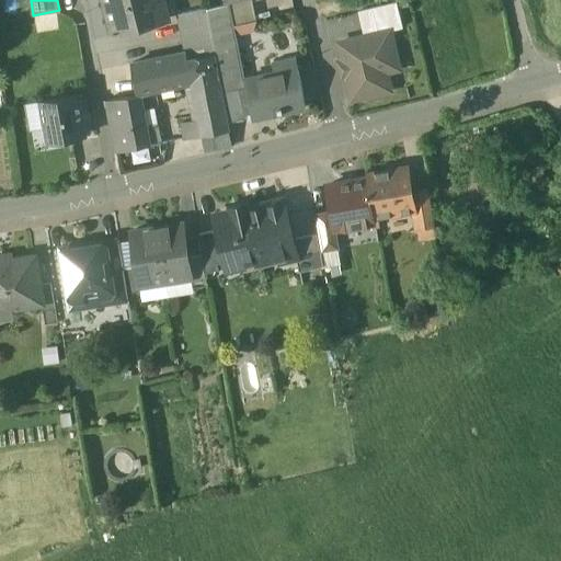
[(105,0),(113,27),(137,21),(138,25),(159,20),(156,8),(160,0),(105,0)]
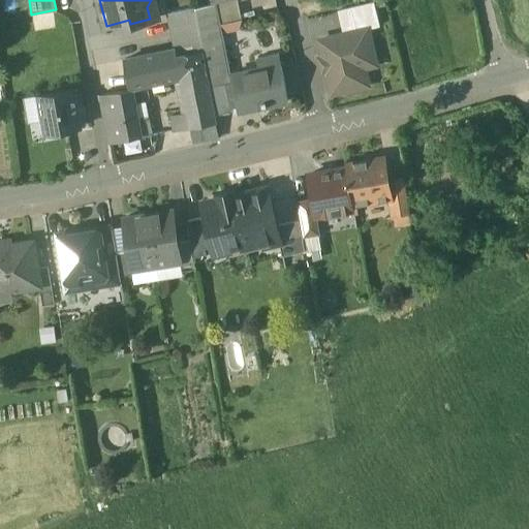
[(374,2),(338,10),(343,34),(367,29),(379,26),(374,2)]
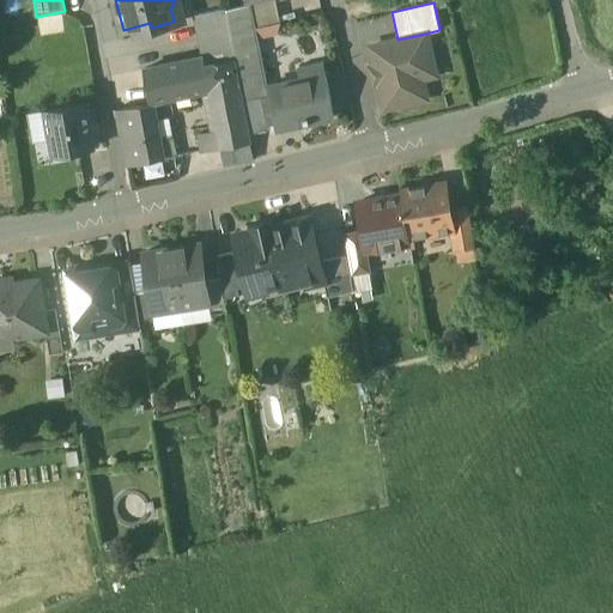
[(246,4),(225,8),(231,34),(236,59),(244,98),(263,95),(260,79),(266,78),(250,4),(246,4)]
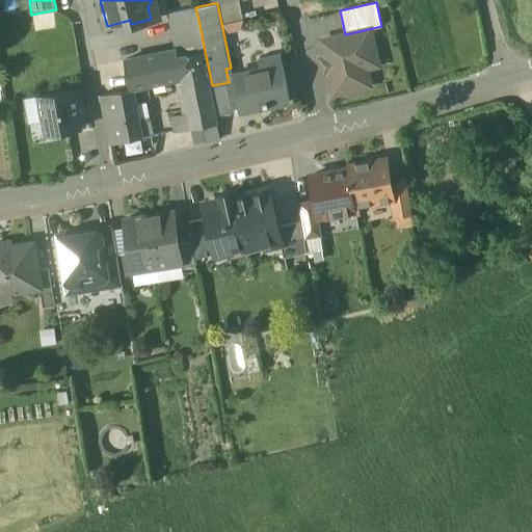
[(195,7),(167,14),(173,35),(201,29),(195,7)]
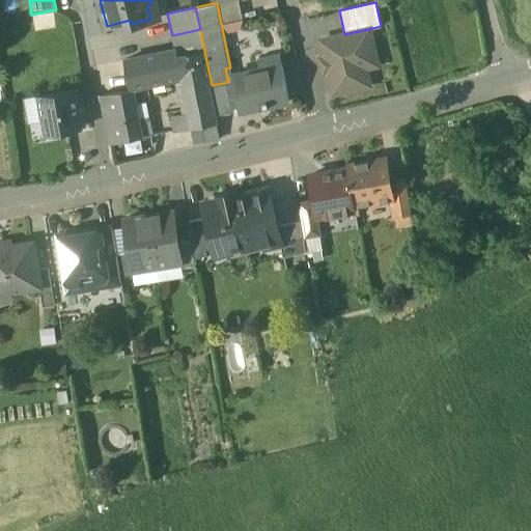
[(200,29),(172,35),(174,50),(176,49),(177,56),(202,51),(204,51),(200,29)]
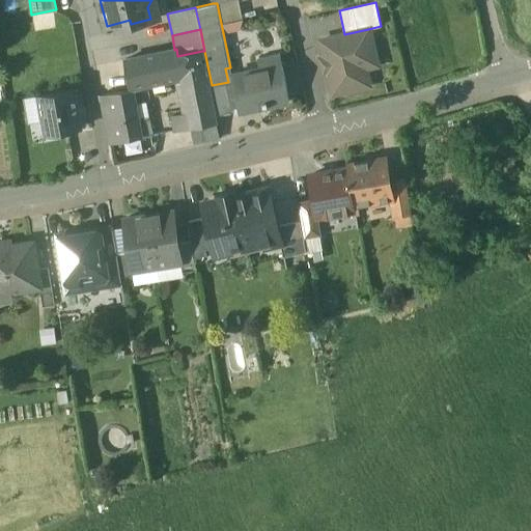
[(344,34),(320,40),(333,93),(368,85),(361,53),(373,50),(368,29),(344,34)]
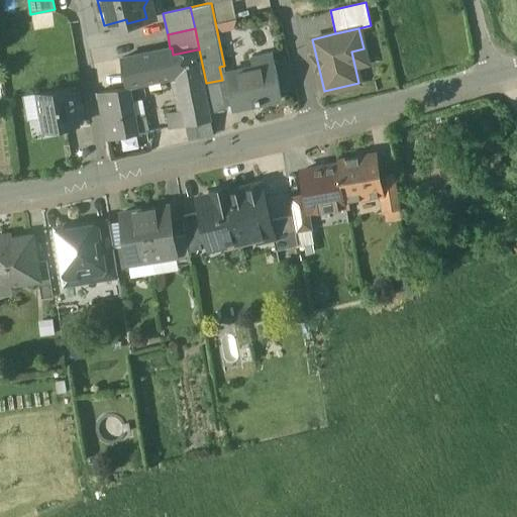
[(197,49),(173,55),(172,47),(170,48),(157,50),(161,78),(176,74),(183,109),(186,124),(210,119),(197,49)]
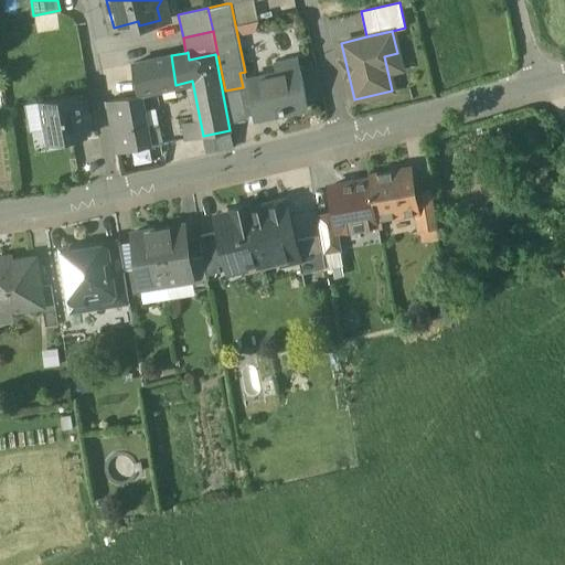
[(171,55),(132,63),(139,93),(140,93),(176,85),(171,55)]
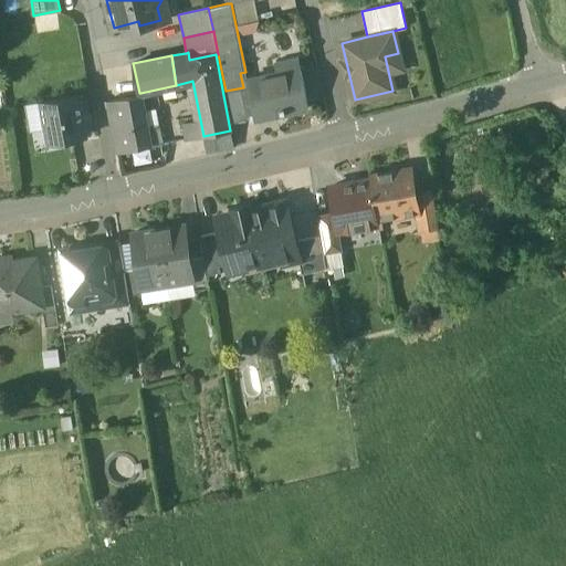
[(300,67),(247,79),(250,92),(244,93),(249,115),(282,108),(283,114),(286,113),(286,112),(308,107),(300,67)]
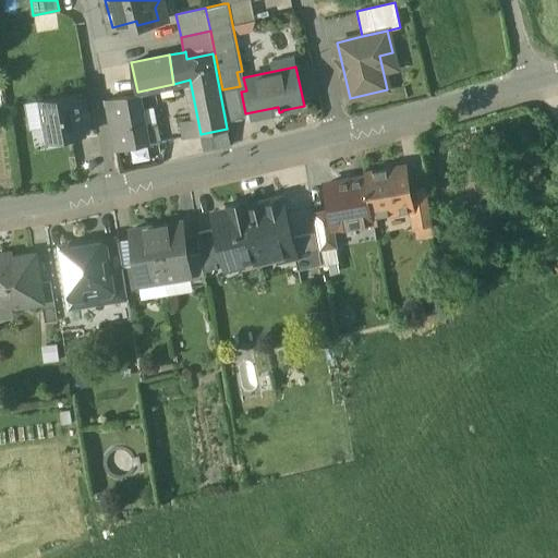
[(242,71),(237,72),(240,86),(241,92),(246,91),(243,77),(242,71)]
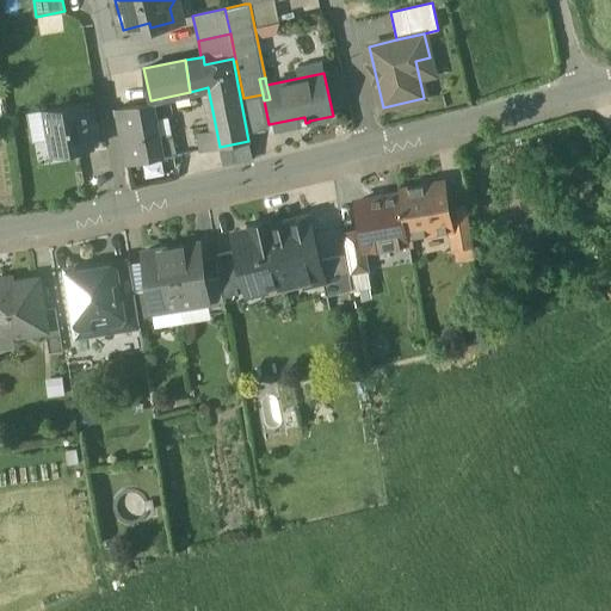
[(263,94),(244,98),(250,131),(270,128),(269,124),(264,100),(263,94)]
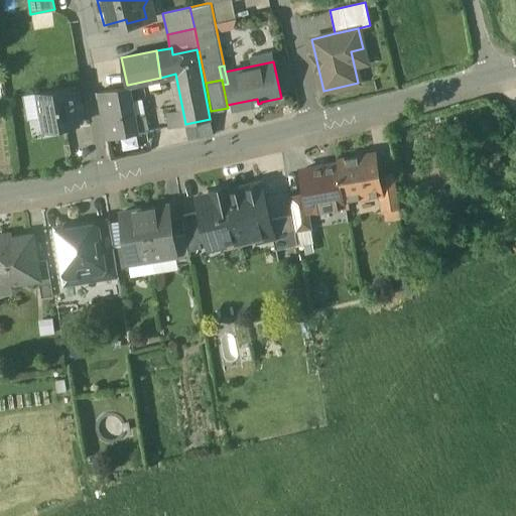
[(127,85),(99,92),(102,107),(130,101),(128,85),(127,85)]
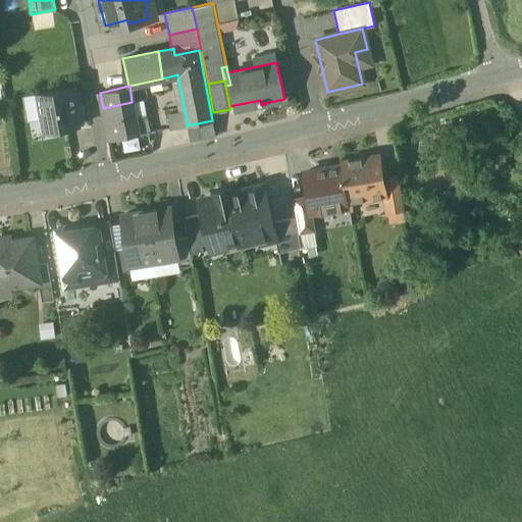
[(71,88),(39,94),(47,133),(79,126),(71,88)]
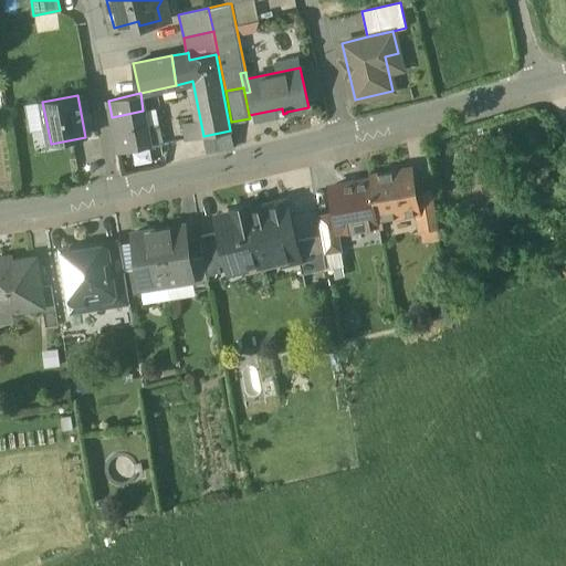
[(143,111),(112,117),(117,152),(163,144),(158,117),(145,119),(143,111)]
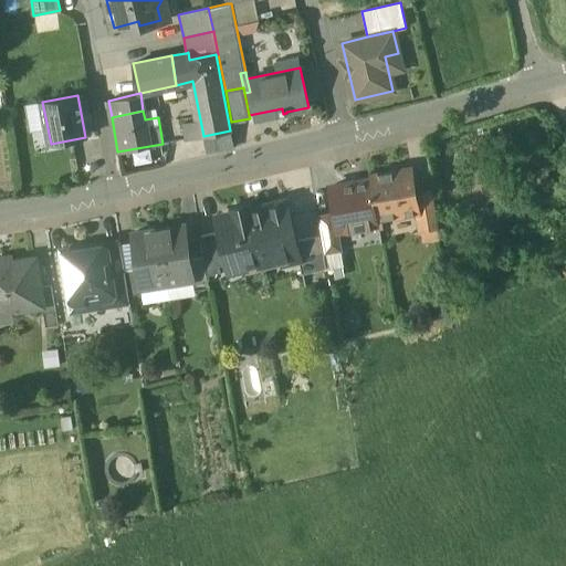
[(200,119),(182,123),(185,140),(203,136),(200,119)]
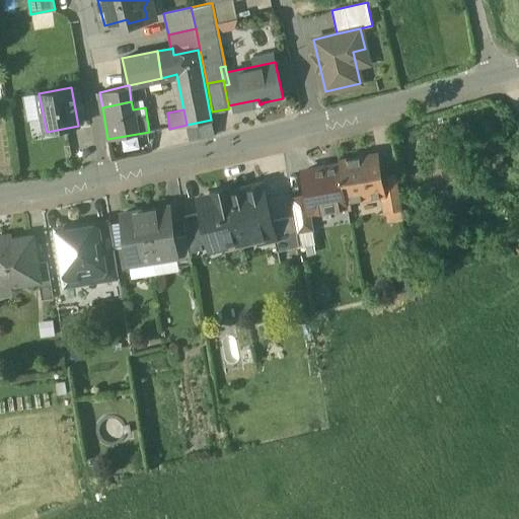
[(211,120),(187,125),(189,139),(214,135),(211,120)]
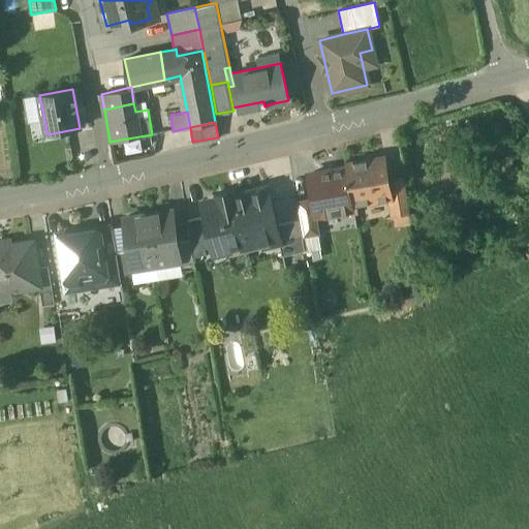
[(383,157),(346,163),(353,208),(354,208),(353,203),(390,196),(391,196),(387,180),(383,157)]
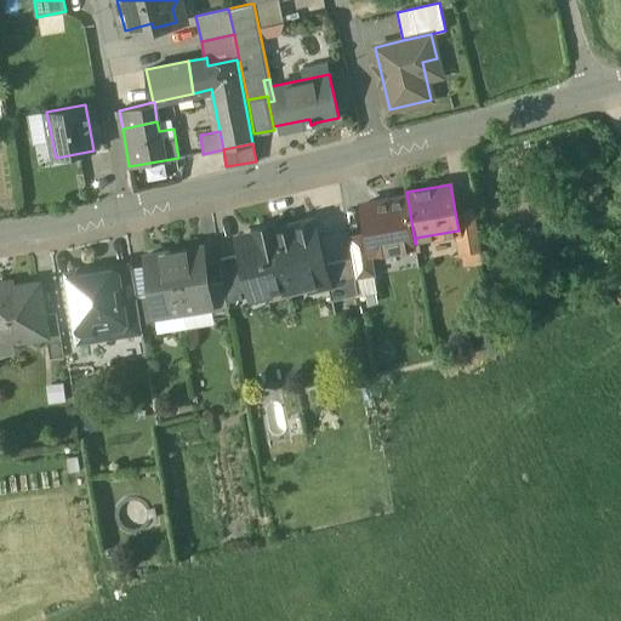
[(406,197),(363,204),(366,232),(370,252),(372,251),(415,244),(406,192),(405,192),(406,197)]
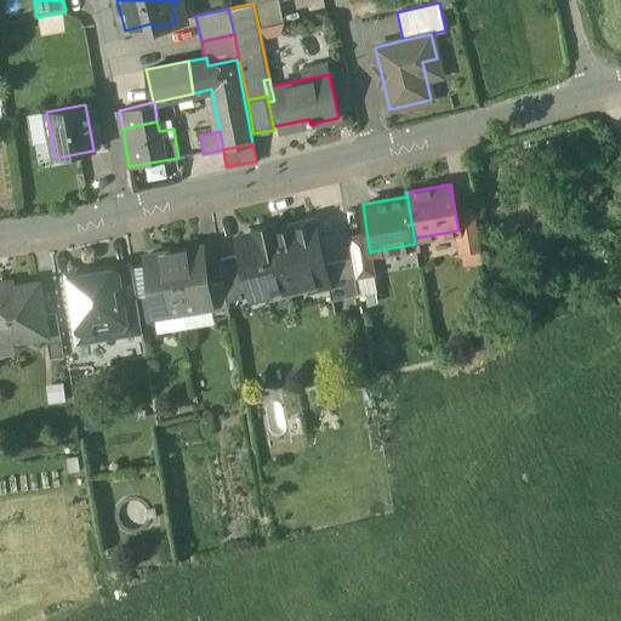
[(474,209),(455,211),(459,231),(457,231),(460,250),(480,248),(474,209)]
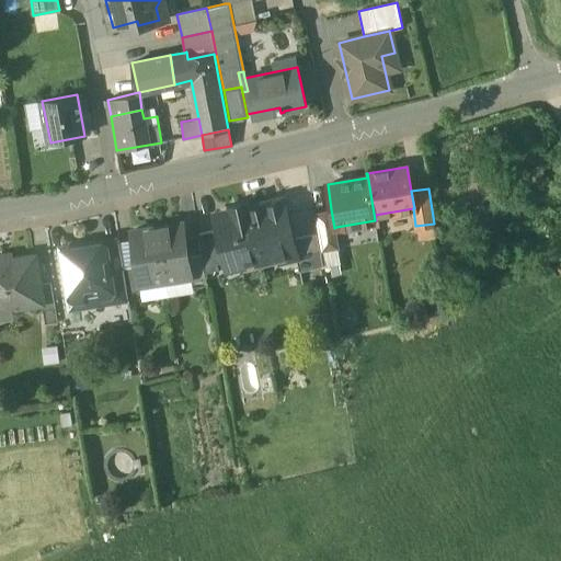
[(284,198),(249,207),(248,202),(247,203),(261,259),(276,254),(277,259),(296,254),(298,254),(294,238),(284,198)]
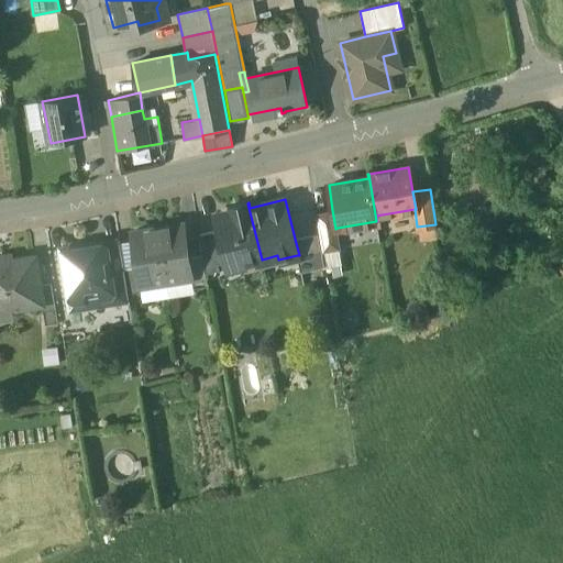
[(247,203),(230,208),(231,213),(214,217),(218,230),(225,262),(238,258),(240,265),(262,260),(247,203)]
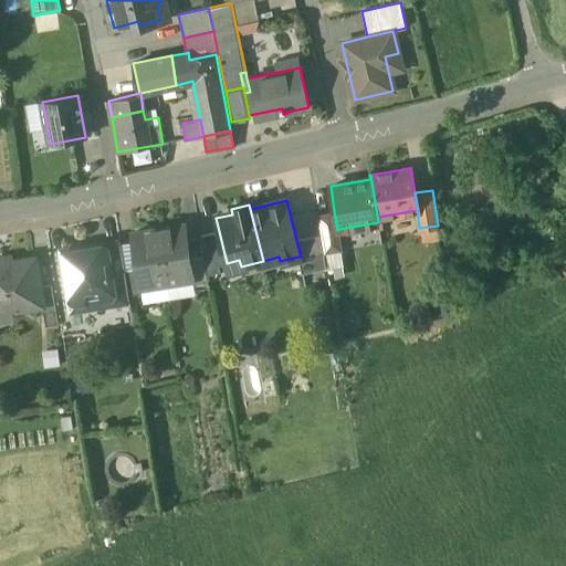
[(334,211),(317,213),(321,234),(324,253),(343,250),(339,229),(337,230),(334,211)]
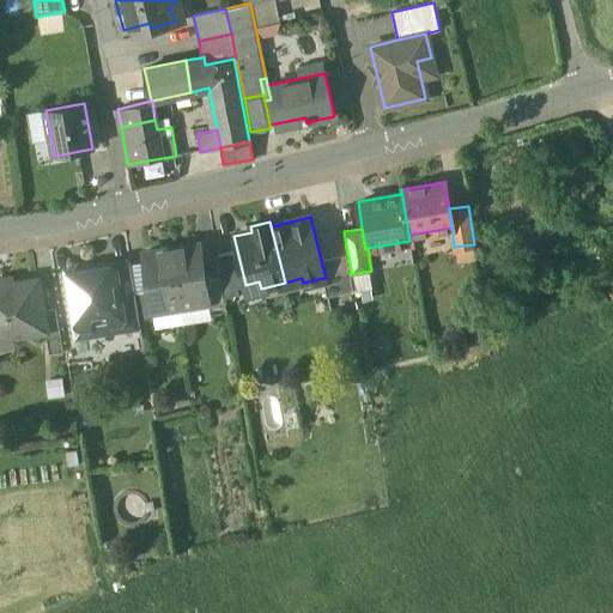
[(200,243),(171,247),(181,307),(208,302),(206,280),(200,243)]
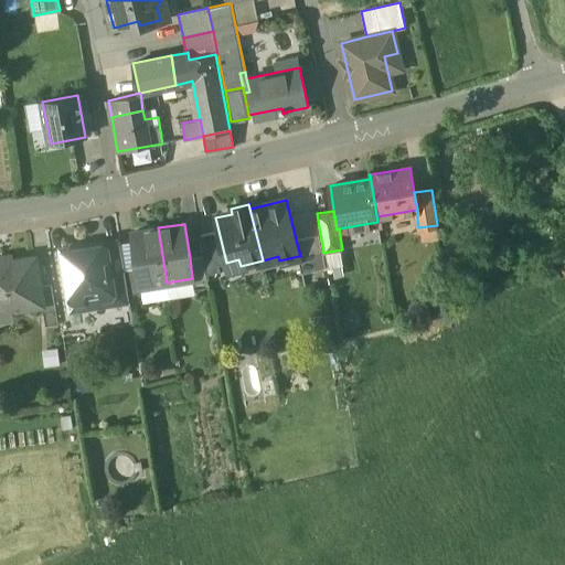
[(158,227),(132,232),(138,266),(141,286),(167,283),(158,227)]
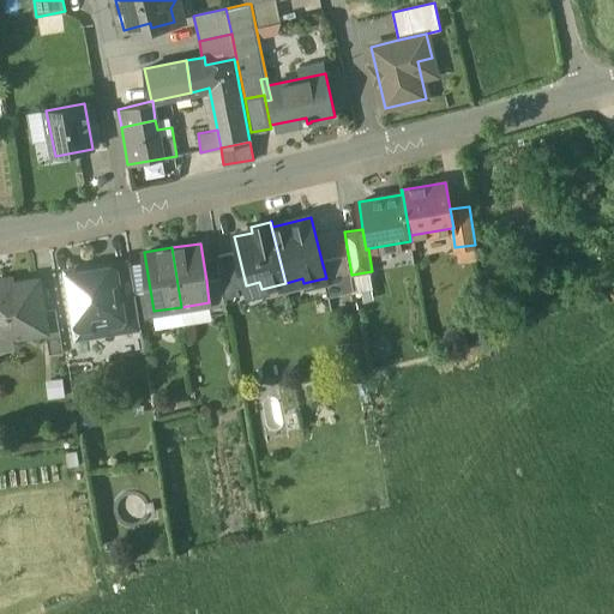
[(238,251),(216,256),(220,278),(223,298),(240,294),(238,287),(246,286),(238,251)]
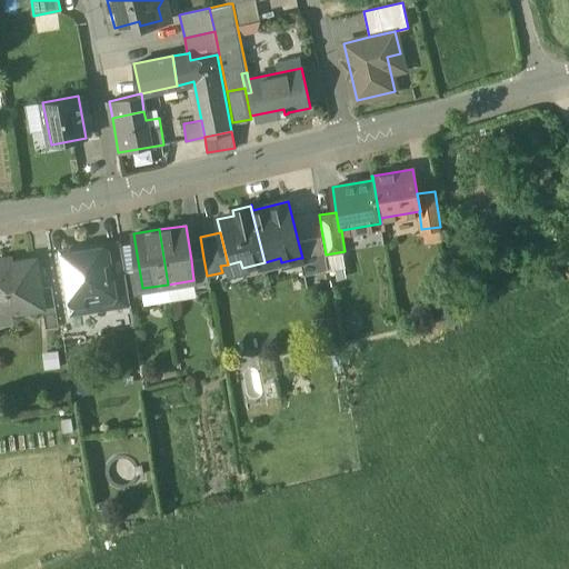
[(322,236),(298,241),(302,258),(300,258),(303,275),(328,268),(326,255),(322,236)]
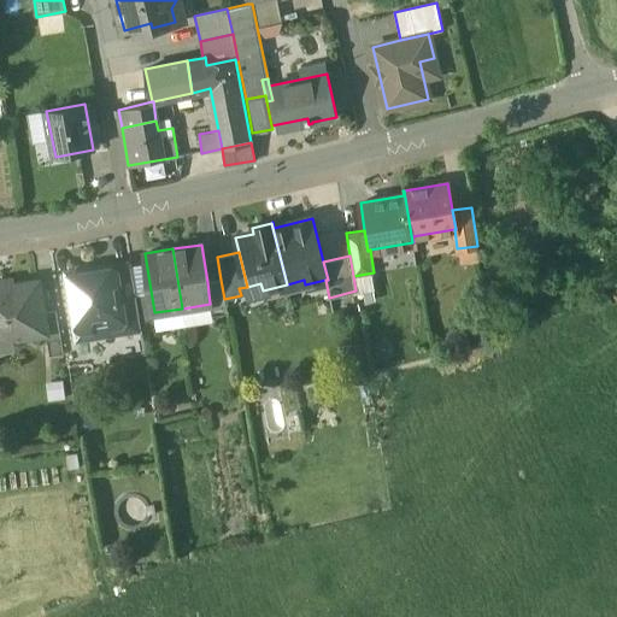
[(131,264),(112,268),(122,328),(141,324),(136,293),(131,264)]
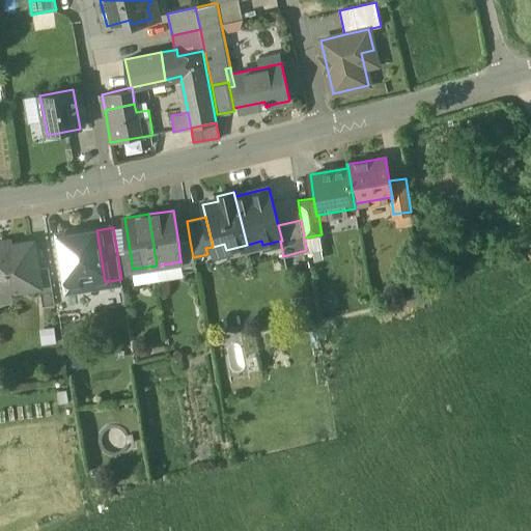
[(96,228),(59,233),(68,287),(105,282),(96,230),(96,228)]
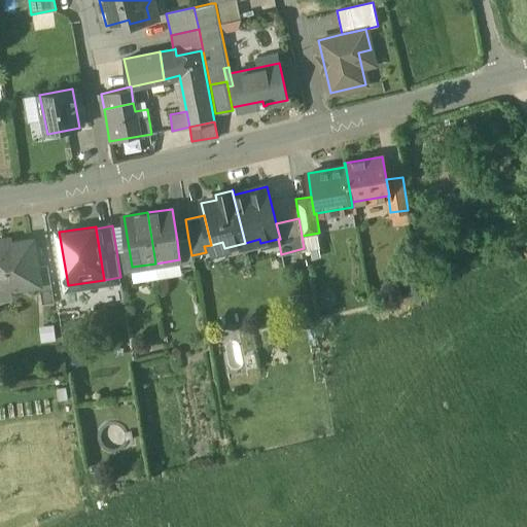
[(188,239),(177,241),(179,259),(181,266),(192,264),(188,239)]
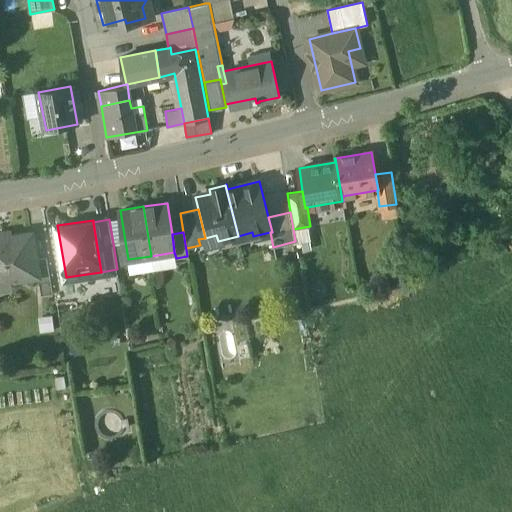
[(31,234),(0,239),(0,281),(38,275),(35,259),(31,234)]
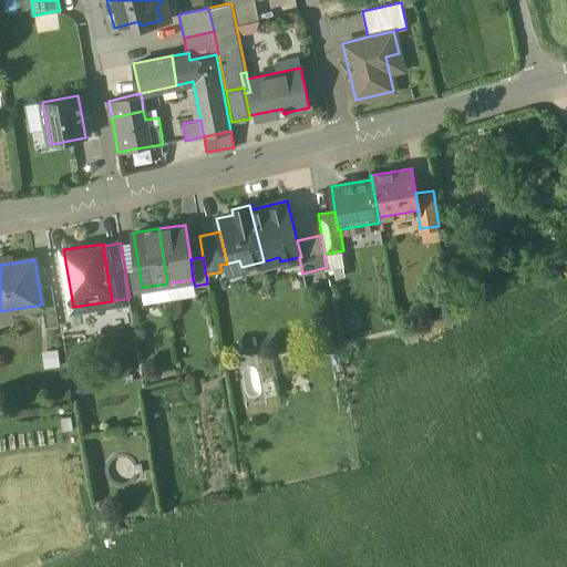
[(138,267),(125,269),(130,296),(143,294),(142,287),(138,267)]
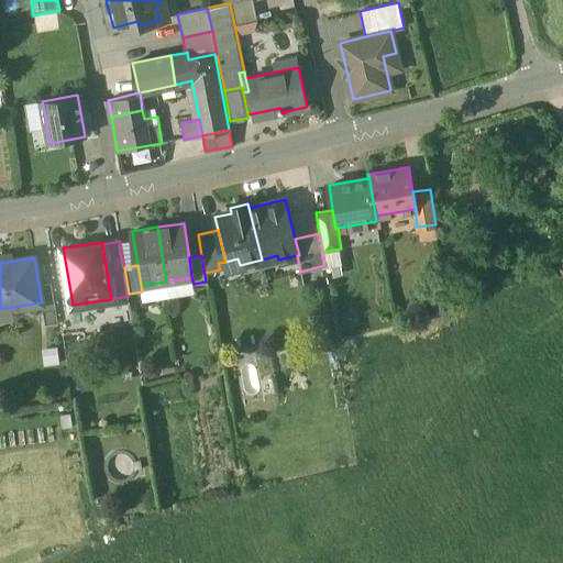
[(52,284),(39,285),(42,302),(45,324),(58,322),(52,284)]
